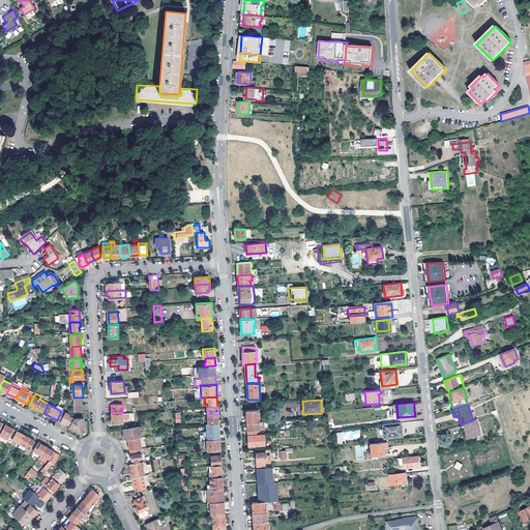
[(70,425),(75,418),(75,417),(69,414),(70,413),(62,409),(61,411),(57,420),(60,422),(61,420),(64,422),(65,424),(67,423),(70,425)]
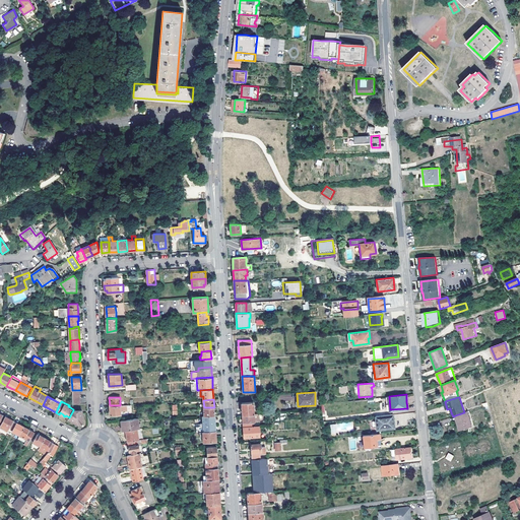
[(253,401),(242,402),(242,408),(243,414),(254,413),(253,401)]
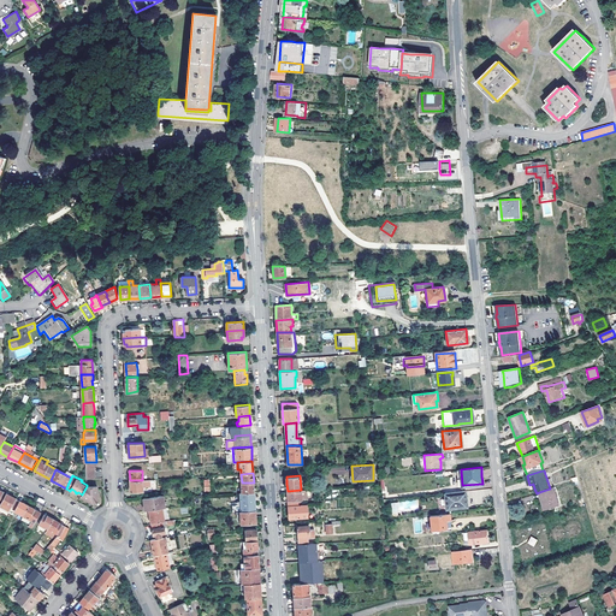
[(527,475),(525,477),(529,490),(534,489),(533,484),(529,485),(527,475)]
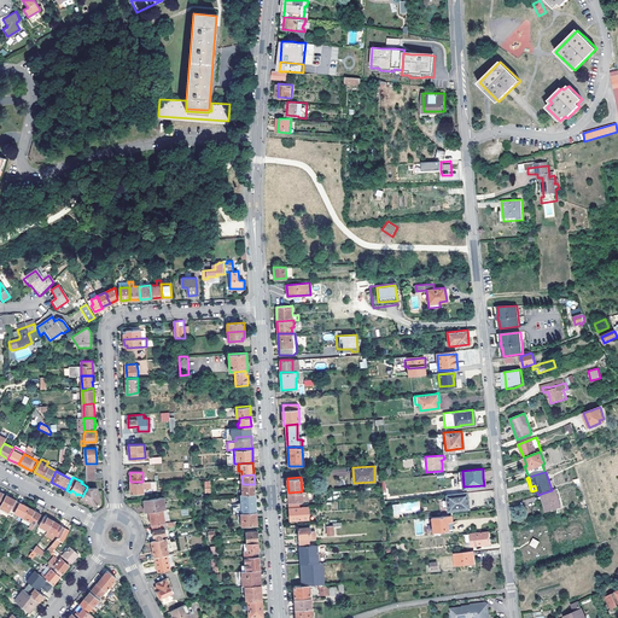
[(143,482),(130,482),(130,493),(143,493),(143,488),(152,488),(151,485),(151,481),(143,482)]
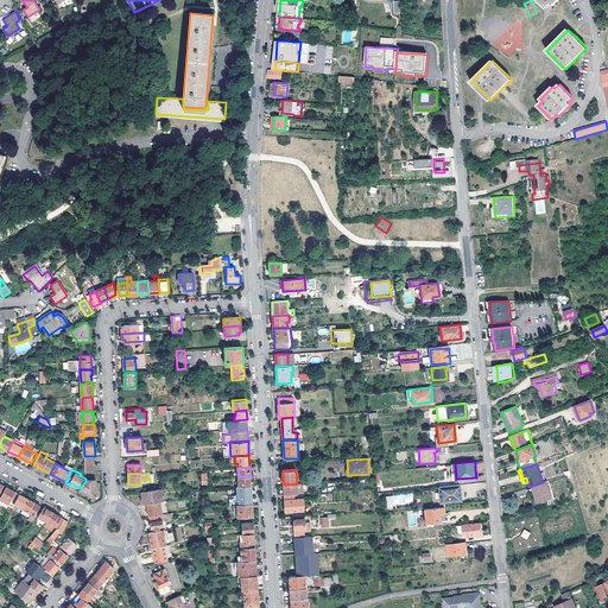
[(251,476),(239,476),(239,486),(251,486),(251,476)]
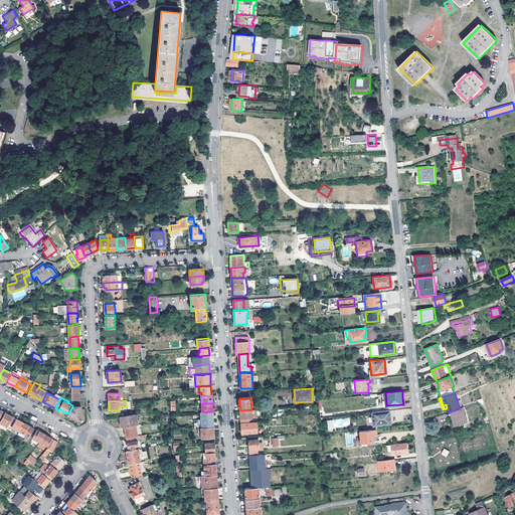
[(72,406),(68,413),(67,415),(77,420),(81,418),(81,406),(72,406)]
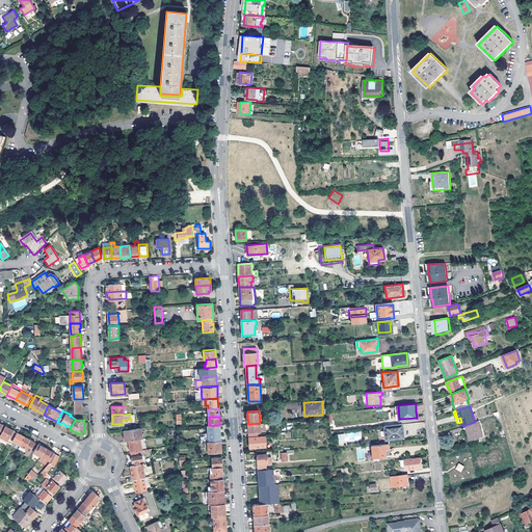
[(472,441),(477,439),(483,436),(478,421),(475,422),(466,425),(468,431),(469,430),(472,441)]
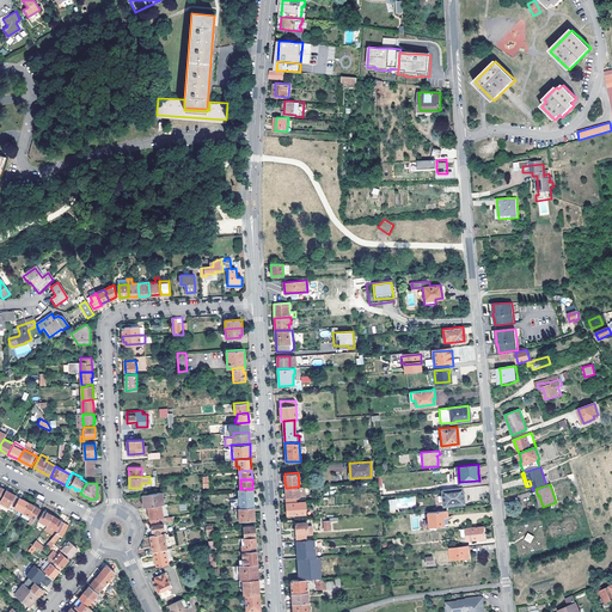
[(305,488),(299,488),(299,487),(286,488),(286,497),(300,496),(306,496),(305,488)]
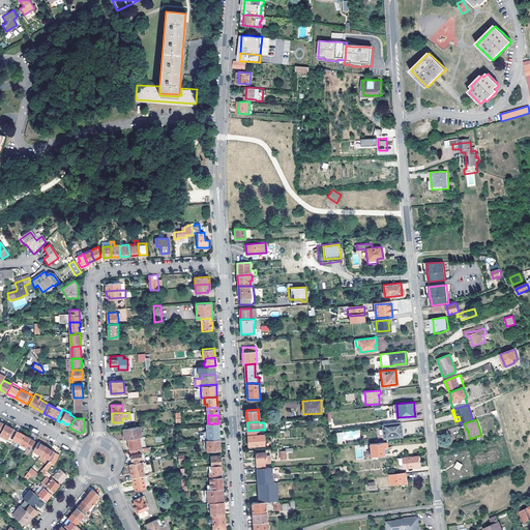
[(402,436),(401,421),(381,423),(382,435),(386,434),(386,438),(402,436)]
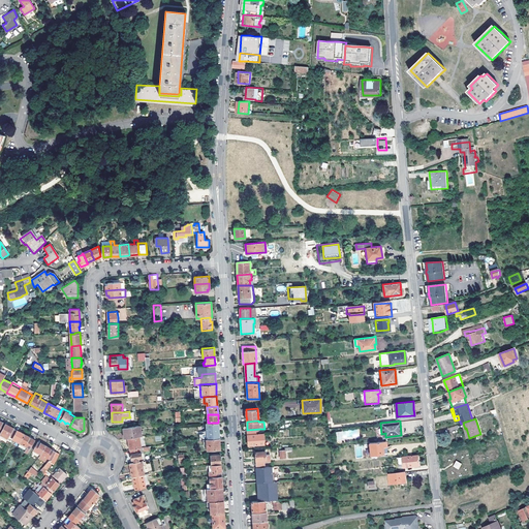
[(208,423),(207,423),(207,433),(199,433),(199,440),(207,439),(219,438),(218,423),(208,423)]
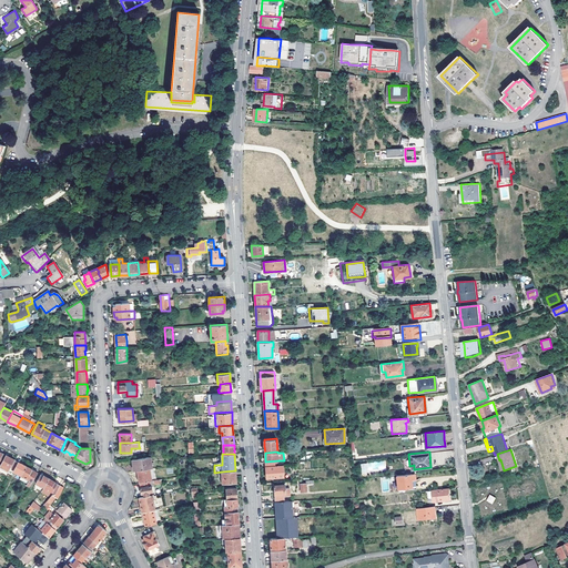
[(10,470),(16,460),(6,455),(0,465),(0,468),(6,472),(8,468),(10,470)]
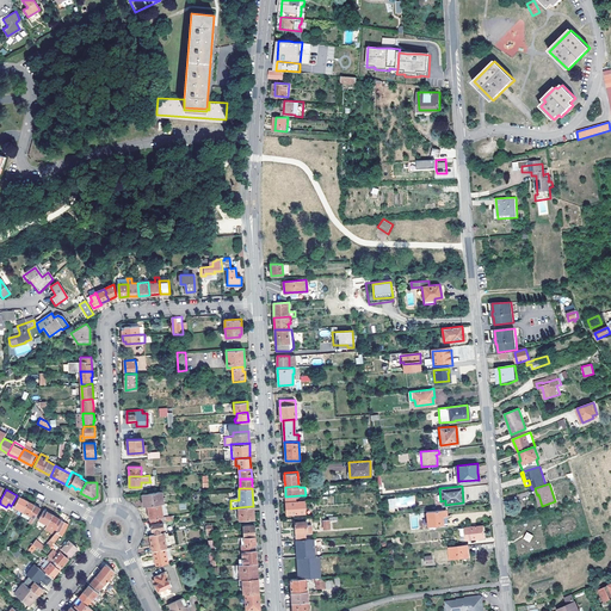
[(538,494),(537,495),(541,508),(549,505),(548,504),(542,506),(538,494)]
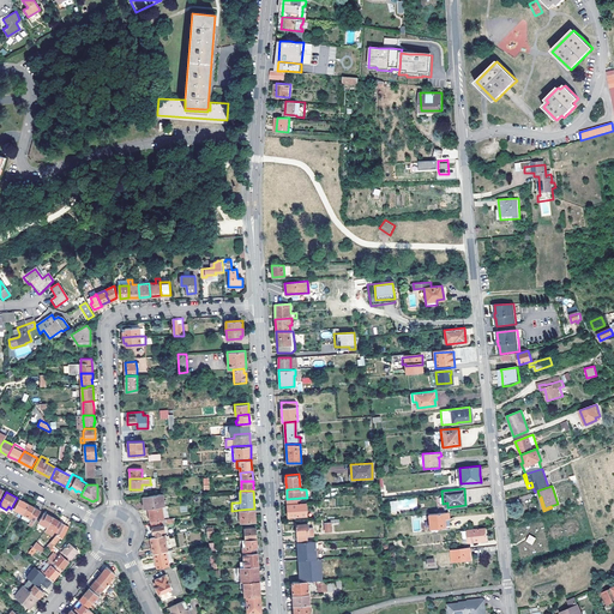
[(24,515),(29,505),(23,503),(23,501),(17,498),(11,509),(24,515)]
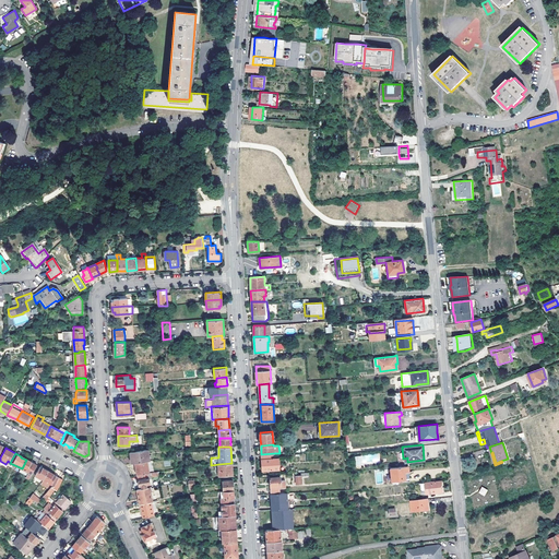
[(149,461),(147,453),(133,455),(130,456),(131,463),(134,463),(146,461),(149,461)]
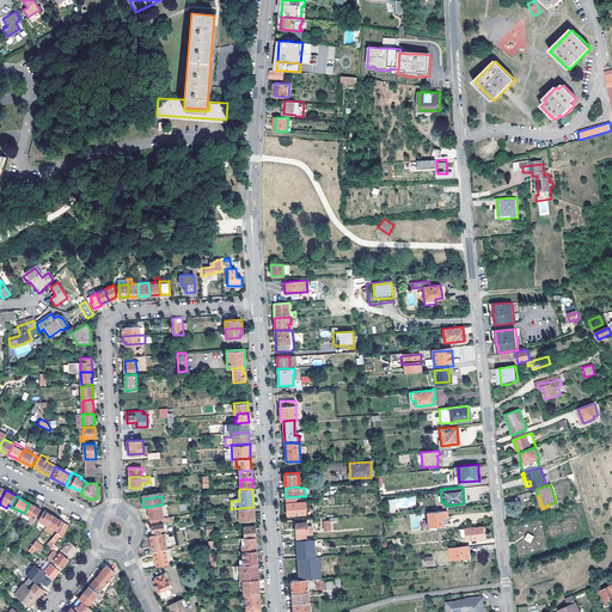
[(300,496),(286,497),(287,515),(305,514),(305,502),(300,502),(300,496)]
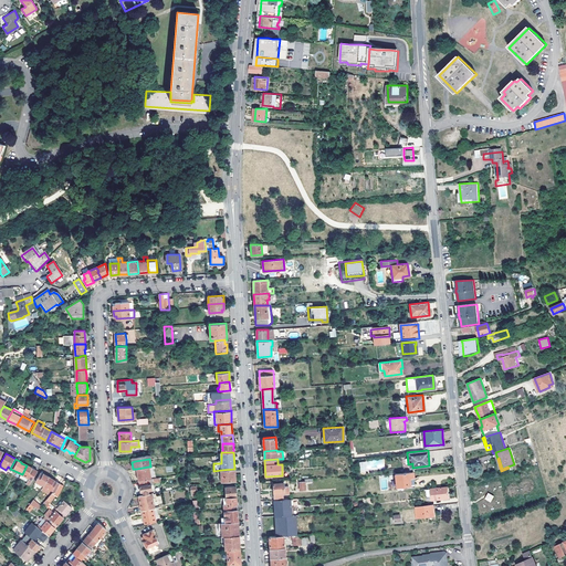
[(360,471),(385,470),(385,460),(359,461),(360,471)]
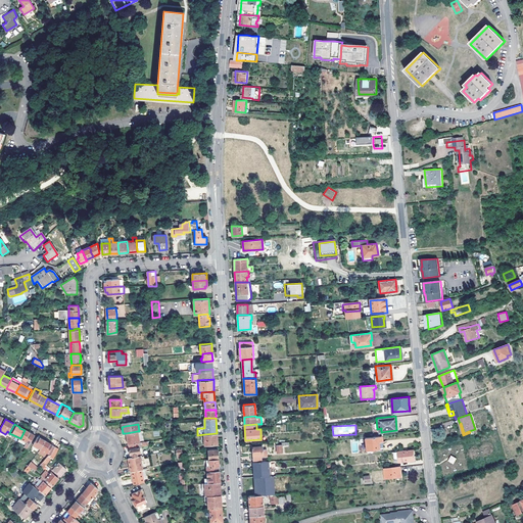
[(25,430),(20,438),(19,439),(25,441),(24,444),(28,447),(35,435),(25,430)]
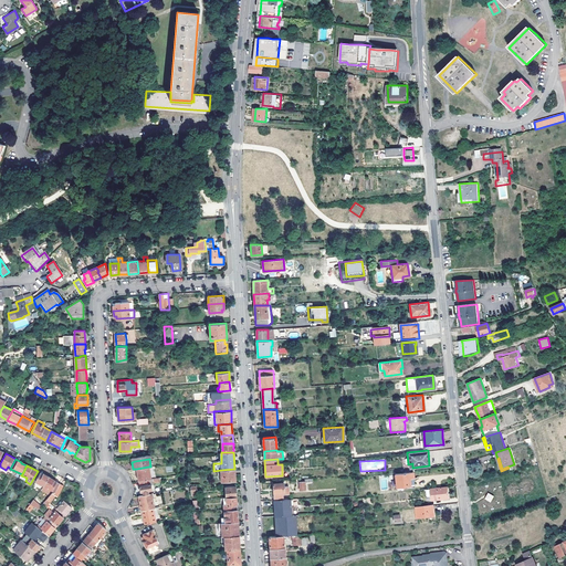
[(148,467),(136,469),(138,481),(149,479),(152,479),(148,467)]
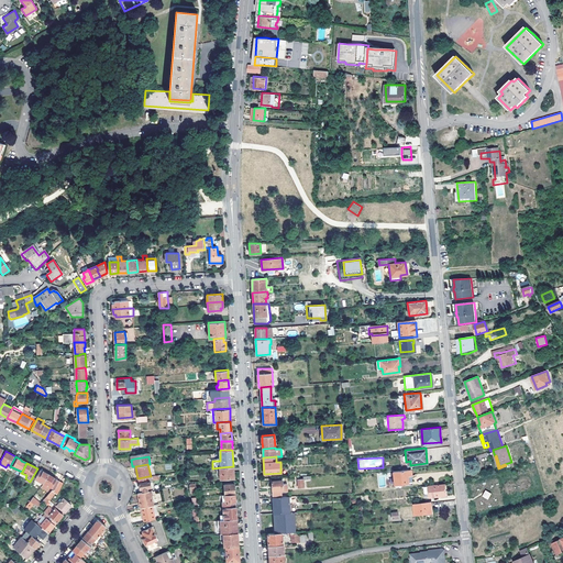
[(234,477),(233,466),(220,467),(220,468),(220,474),(220,478),(234,477)]
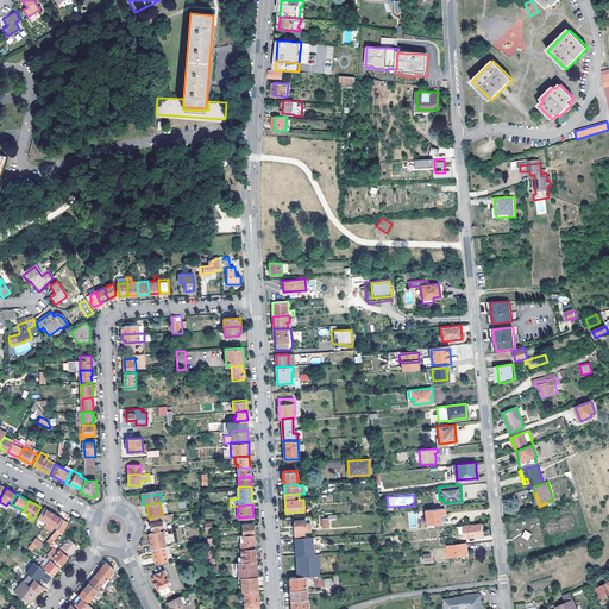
[(435,508),(425,509),(427,526),(446,523),(445,507),(435,508)]
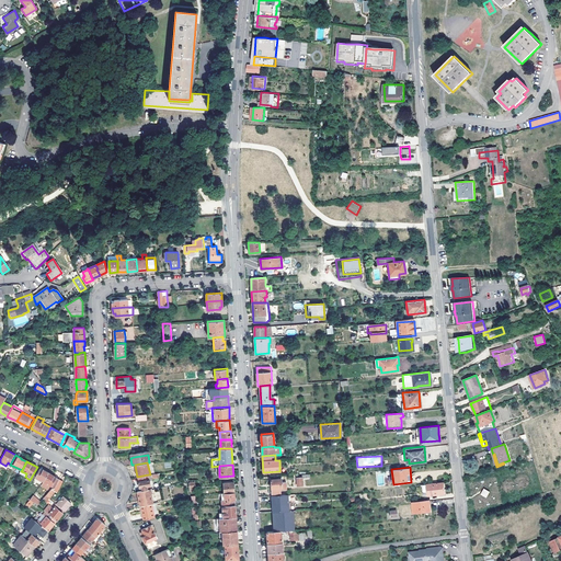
[(43,481),(48,472),(42,469),(42,470),(39,469),(35,478),(43,481)]
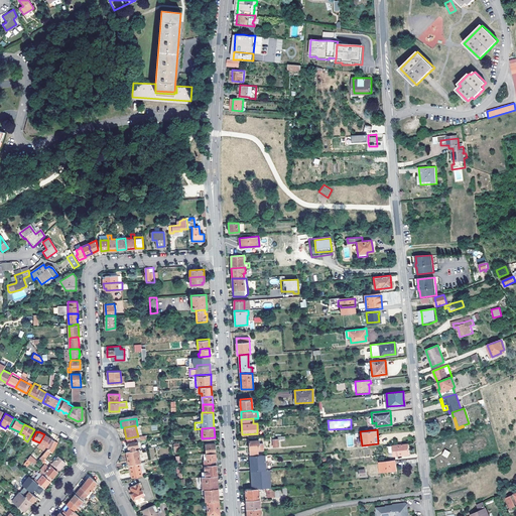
[(44,434),(39,442),(49,448),(54,440),(49,437),(44,434)]
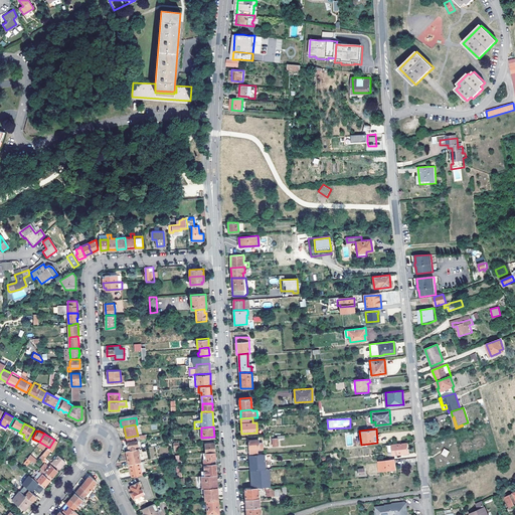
[(136,436),(126,438),(128,448),(130,447),(131,450),(135,449),(135,446),(138,446),(137,440),(136,436)]
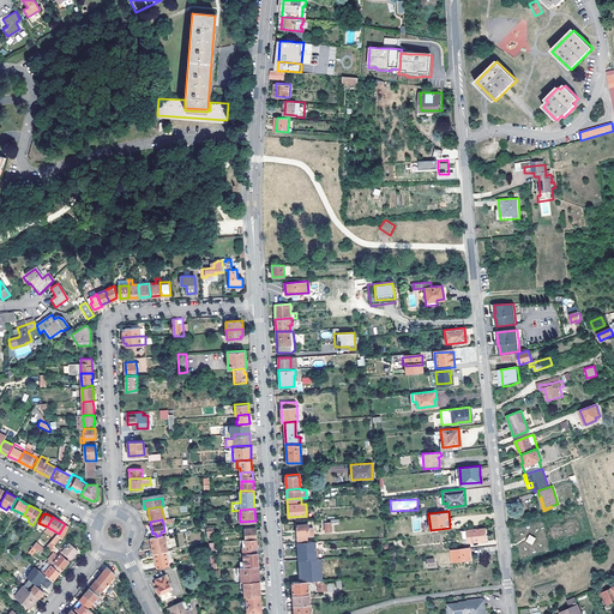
[(65,524),(59,534),(55,535),(60,537),(62,539),(68,527),(65,524)]
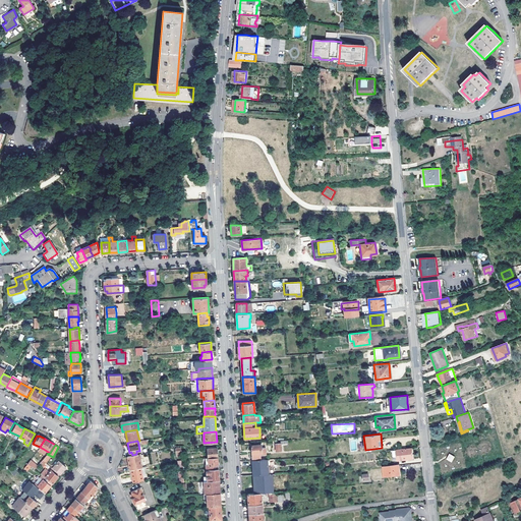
[(262,445),(251,445),(252,454),(249,454),(249,458),(252,457),(252,458),(261,458),(261,455),(267,455),(266,448),(263,448),(262,445)]
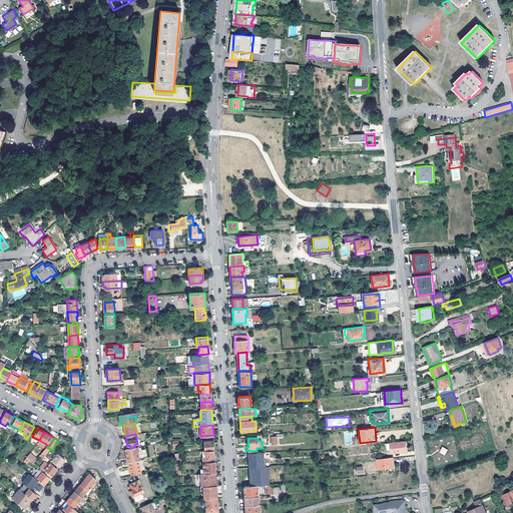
[(204,442),(204,451),(214,450),(213,441),(204,442)]
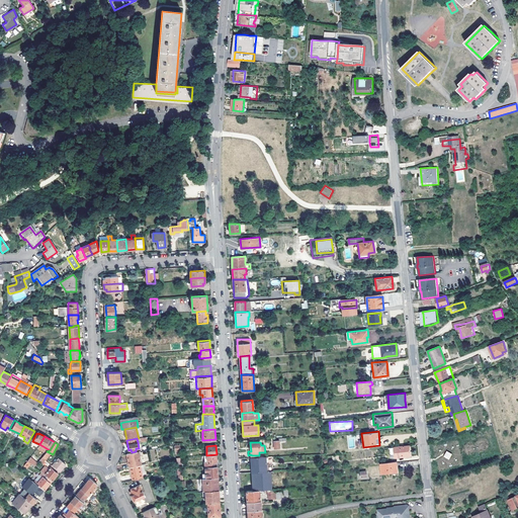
[(411,455),(410,445),(390,448),(391,457),(411,455)]
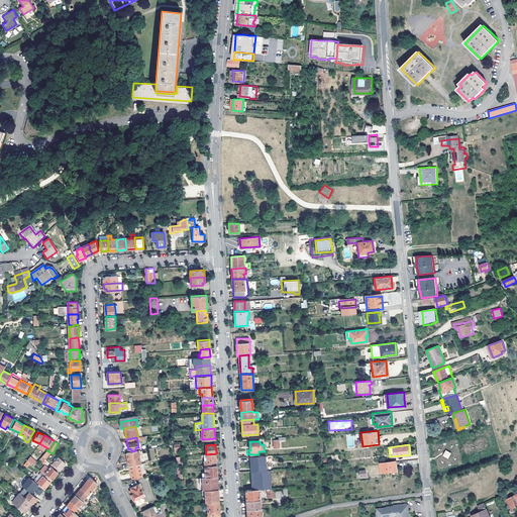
[(139,454),(140,454),(140,451),(139,449),(135,450),(131,451),(127,452),(130,466),(131,466),(138,463),(141,463),(139,454)]
